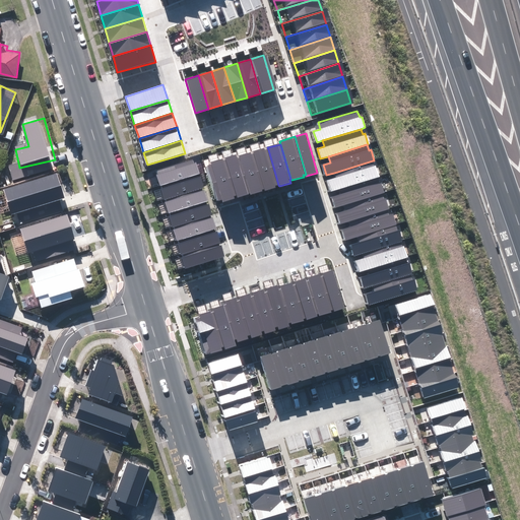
[(253,151),(253,153),(264,189),(265,191),(276,188),(275,186),(278,185),(268,149),(264,150),(264,148),(253,151)]
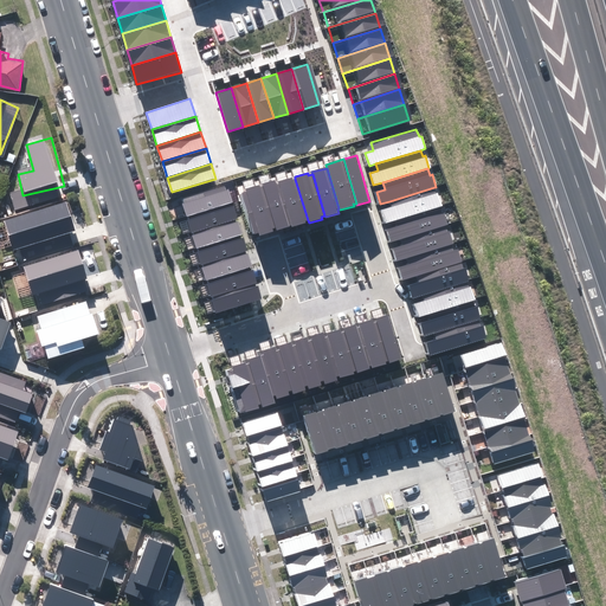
[(278,181),(292,225),(292,227),(305,223),(305,221),(308,220),(295,179),(292,180),(292,178),(278,181)]
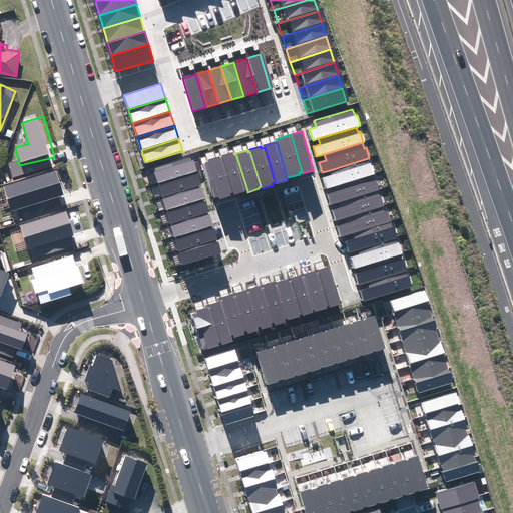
[(222,156),(221,157),(233,193),(233,195),(245,192),(245,191),(247,190),(235,153),(233,154),(233,152),(222,155),(222,156)]
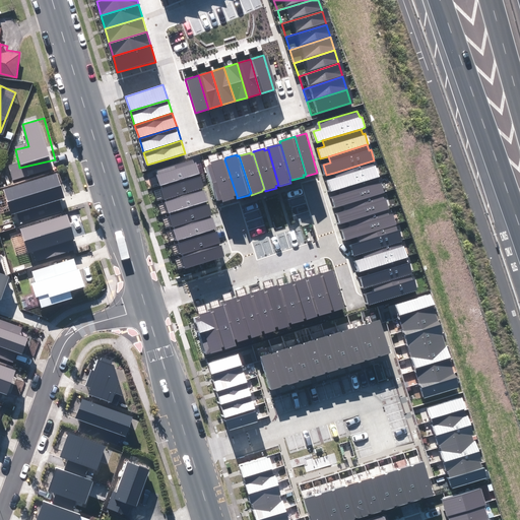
[(237,196),(224,159),(222,159),(222,158),(210,163),(211,165),(205,167),(216,202),(221,200),(222,203),(235,199),(235,196),(237,196)]
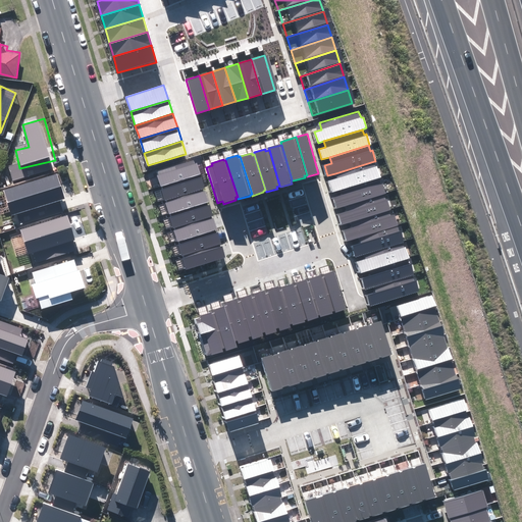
[(200,174),(197,163),(195,163),(194,160),(157,171),(158,174),(157,174),(160,187),(162,186),(198,175),(200,174)]
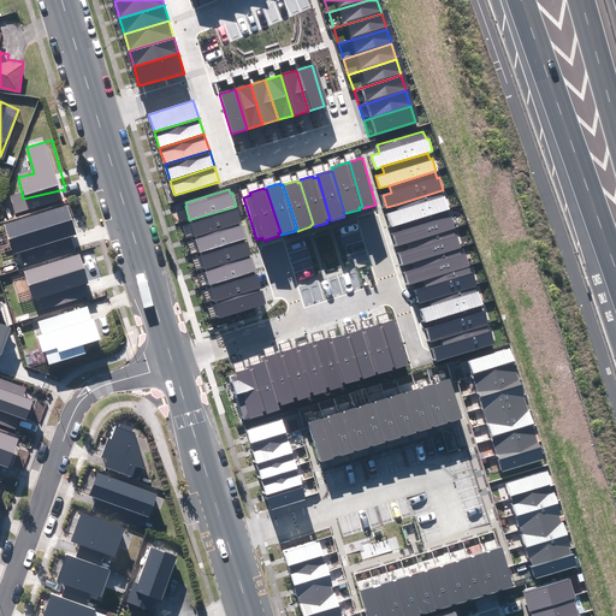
[(397,211),(386,213),(391,227),(401,224),(446,209),(449,209),(445,196),(444,196),(442,190),(396,205),(397,211)]
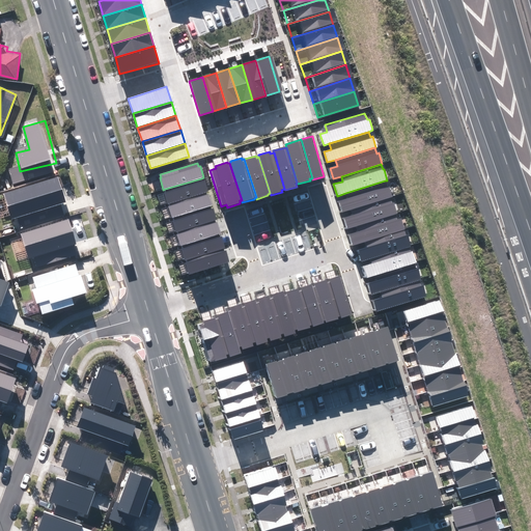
[(4,191),(12,219),(68,201),(60,174),(4,191)]
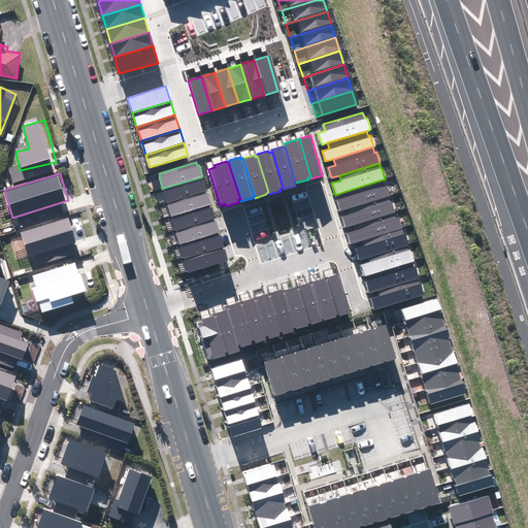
[(207,191),(203,179),(201,180),(200,177),(164,188),(164,191),(163,191),(166,203),(168,202),(205,191),(207,191)]
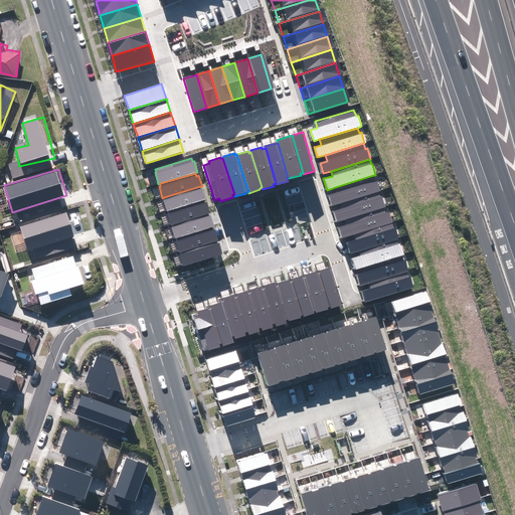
[(375,181),(373,175),(335,187),(336,192),(328,194),(331,205),(340,203),(378,191),(380,190),(377,180),(375,181)]
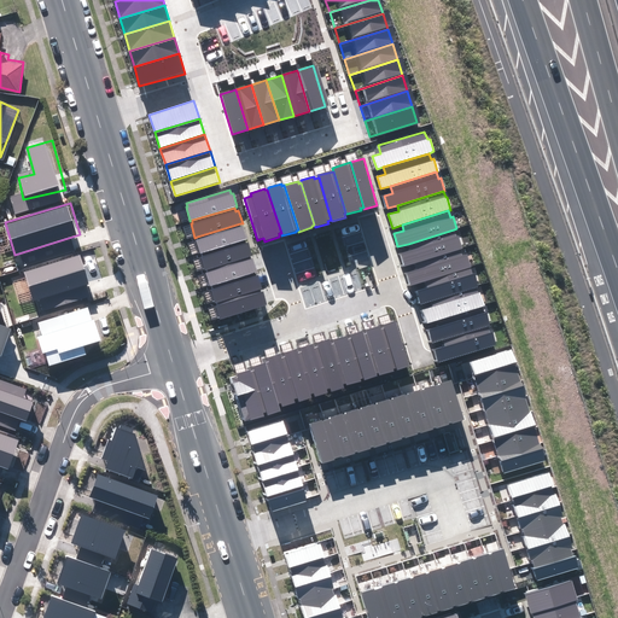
[(248,239),(244,226),(240,227),(240,223),(197,237),(198,239),(196,239),(200,254),(202,252),(245,240),(248,239)]
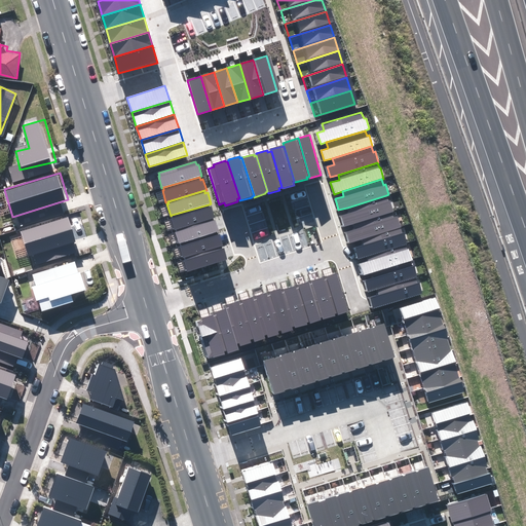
[(386,195),(347,208),(349,214),(341,216),(343,226),(353,223),(391,211),(393,211),(390,200),(388,200),(386,195)]
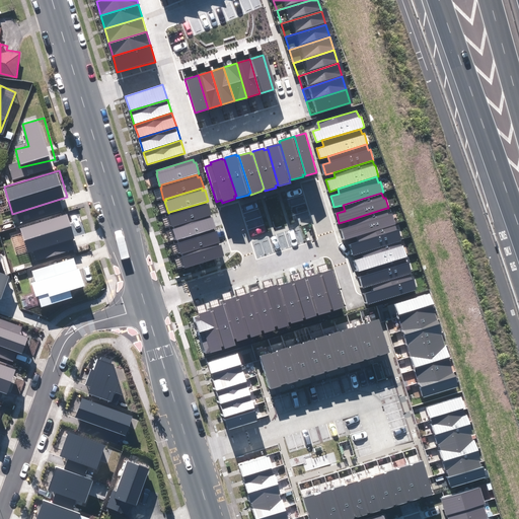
[(212,215),(209,204),(206,205),(206,202),(169,212),(170,215),(168,215),(172,227),(173,226),(210,216),(212,215)]
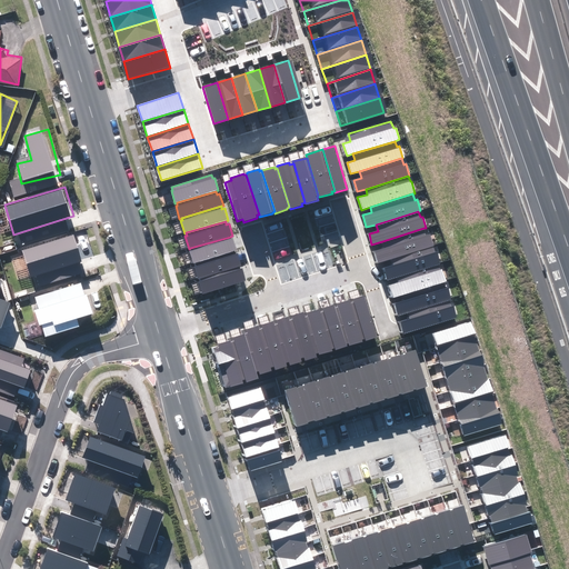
[(423,228),(382,241),(385,248),(373,251),(377,263),(392,259),(432,247),(435,246),(430,233),(426,236),(423,228)]
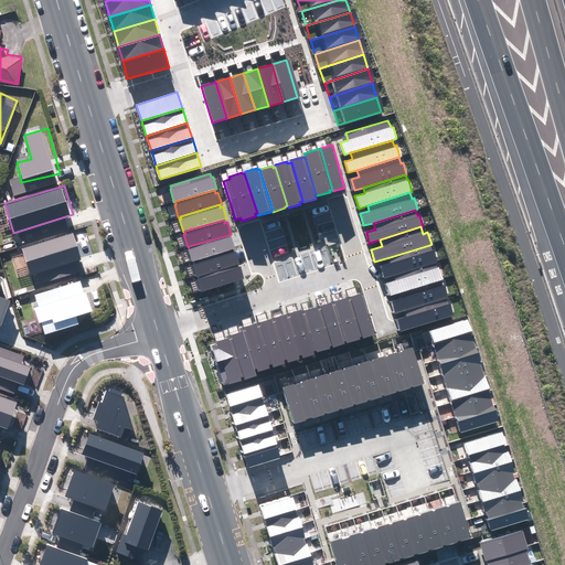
[(35,278),(40,291),(85,277),(71,230),(18,245),(29,280),(35,278)]
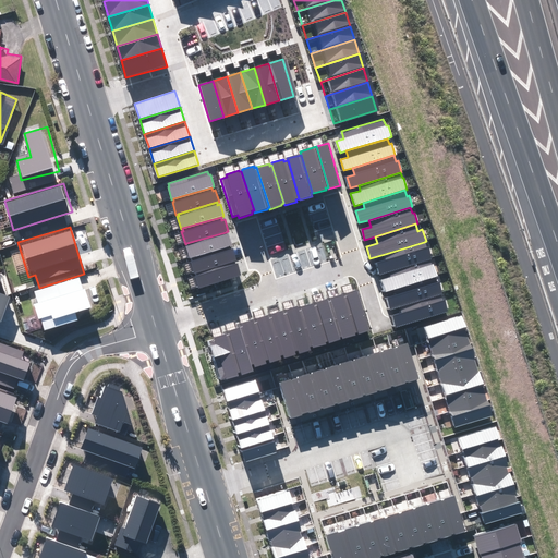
[(232,245),(229,234),(227,234),(226,232),(186,243),(187,245),(186,246),(190,258),(191,257),(230,246),(232,245)]
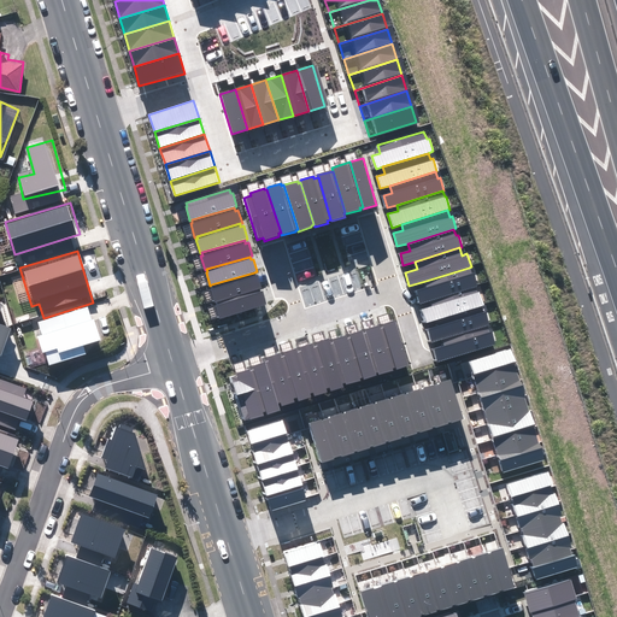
[(469,268),(425,281),(428,288),(416,292),(419,304),(430,300),(476,286),(477,286),(474,274),(471,274),(469,268)]
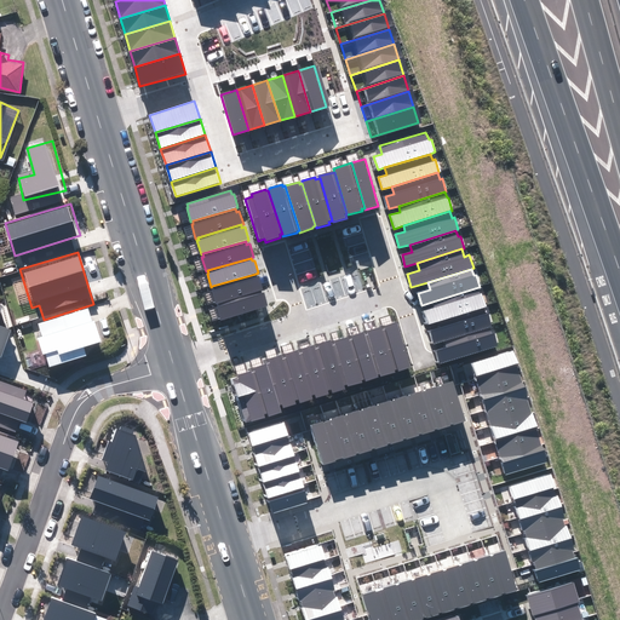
[(263,290),(259,277),(257,277),(256,274),(212,286),(213,290),(212,291),(216,304),(218,303),(262,291),(263,290)]
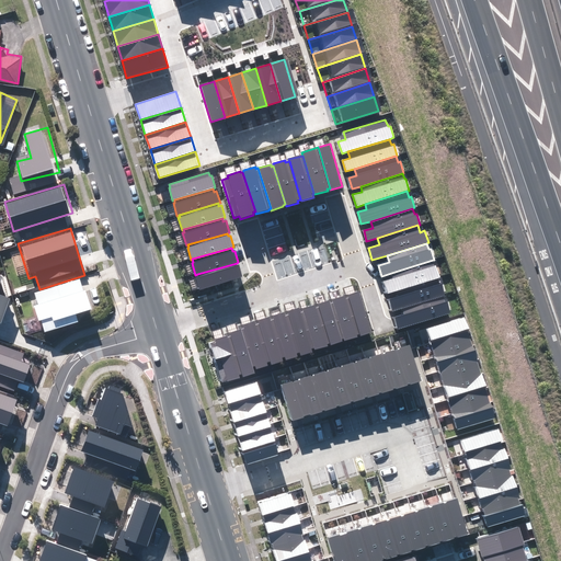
[(433,260),(391,273),(393,278),(381,282),(386,295),(396,292),(437,278),(439,277),(436,265),(435,266),(433,260)]
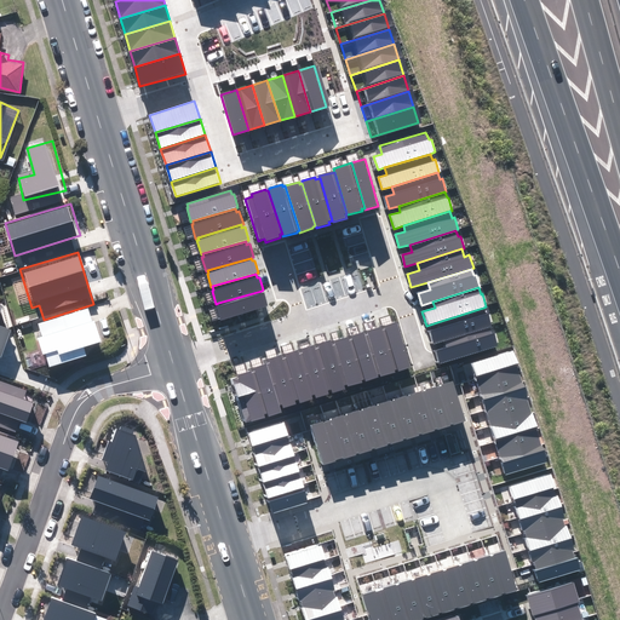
[(220,320),(268,306),(264,293),(262,293),(262,291),(218,303),(219,306),(217,306),(220,320)]
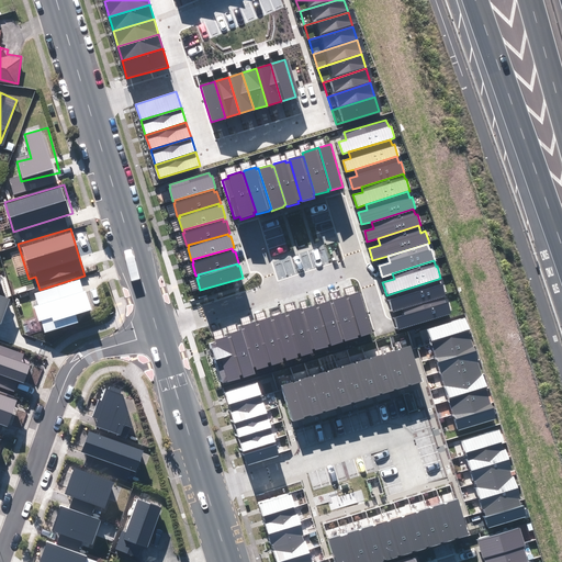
[(80,313),(94,308),(85,276),(40,290),(33,291),(46,333),(83,322),(80,313)]
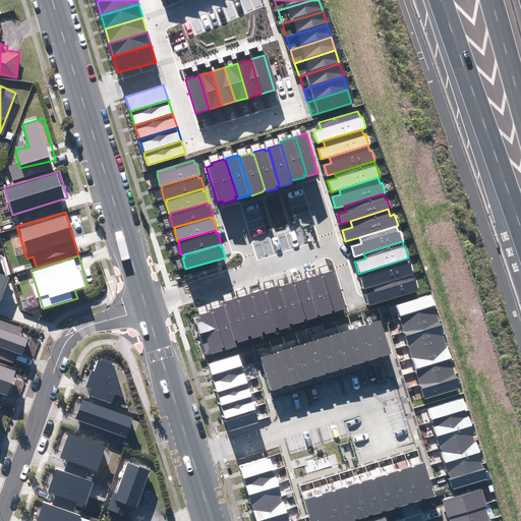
[(408,265),(406,258),(367,271),(368,275),(360,277),(364,289),(373,286),(413,275),(410,265),(408,265)]
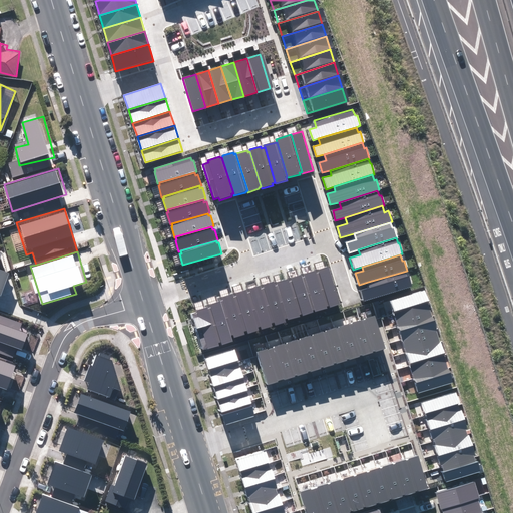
[(324,267),(311,271),(322,308),(336,304),(324,267)]
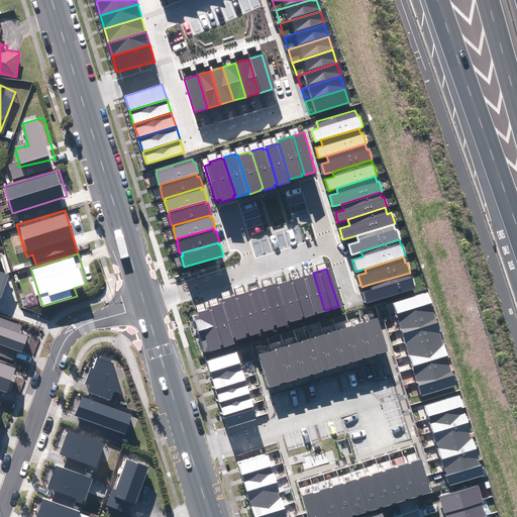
[(313,273),(299,277),(311,314),(324,310),(313,273)]
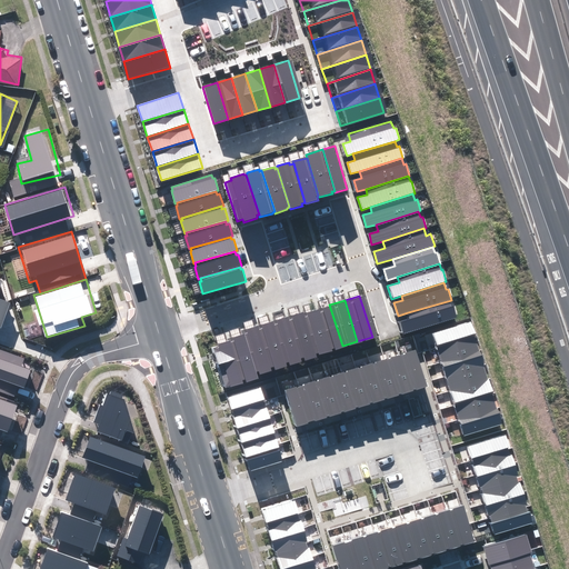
[(451,300),(408,312),(409,319),(398,322),(402,335),(457,318),(451,300)]
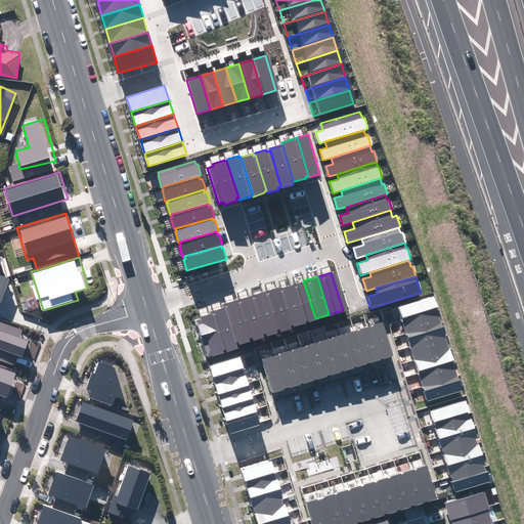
[(303,280),(290,285),(302,323),(315,318),(303,280)]
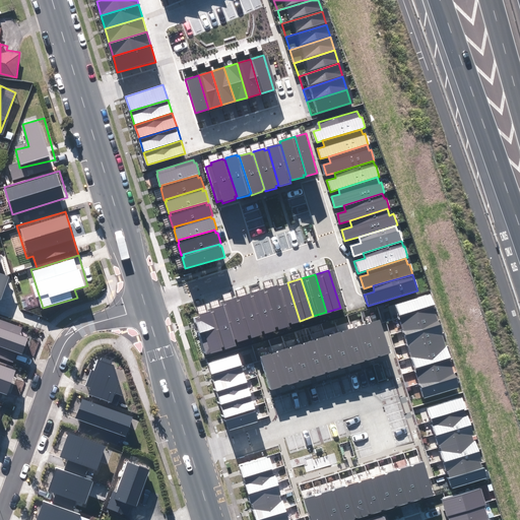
[(287,282),(274,286),(286,325),(300,321),(287,282)]
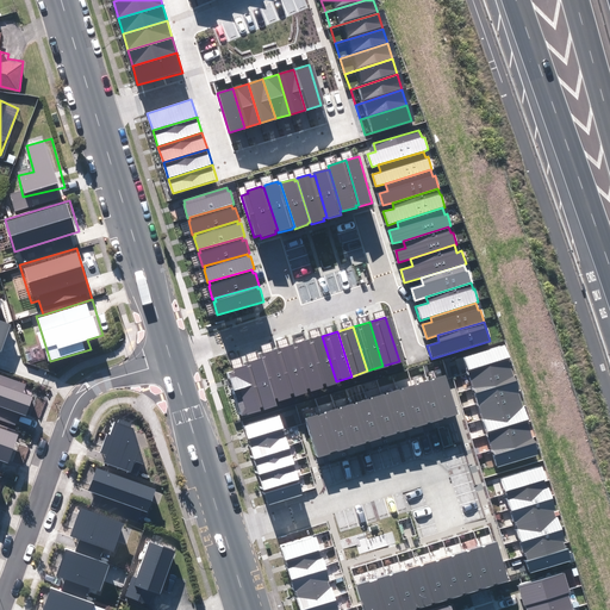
[(321,332),(305,338),(319,386),(336,381),(322,336),(321,332)]
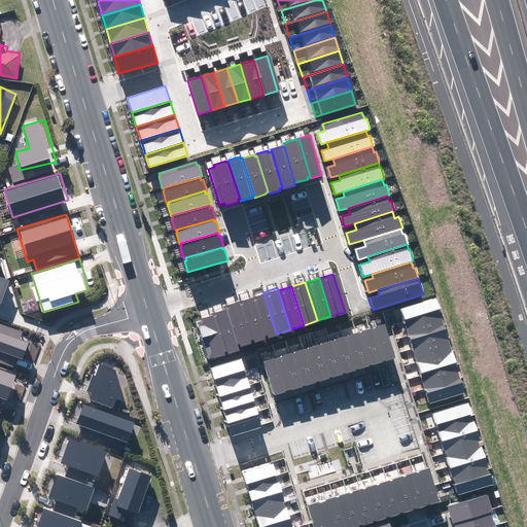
[(264,292),(249,296),(262,338),(276,334),(264,292)]
